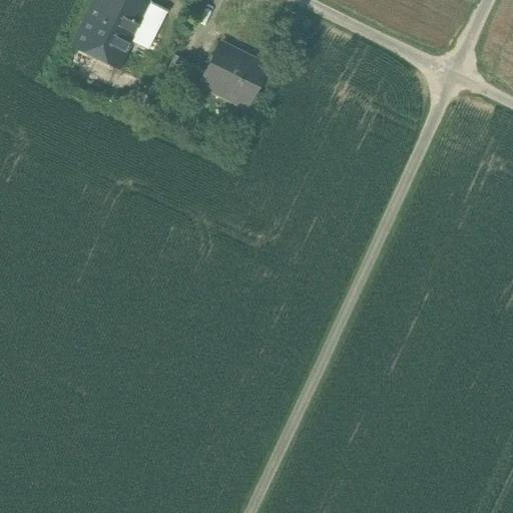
[(149,3),(143,0),(96,0),(72,47),(76,49),(116,69),(125,50),(149,3)]
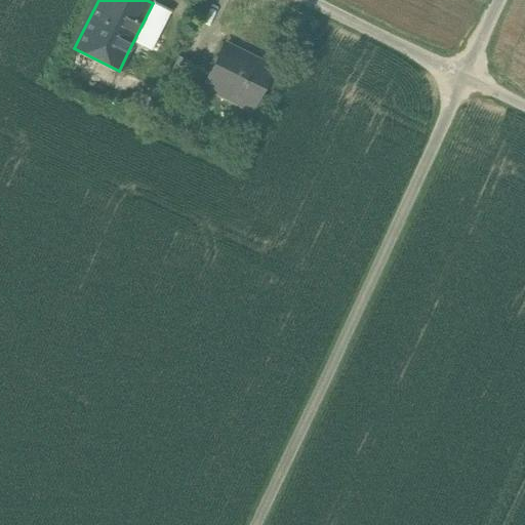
[(153,3),(128,51),(146,59),(150,50),(156,53),(161,44),(155,41),(168,12),(170,13),(171,12),(153,3)]
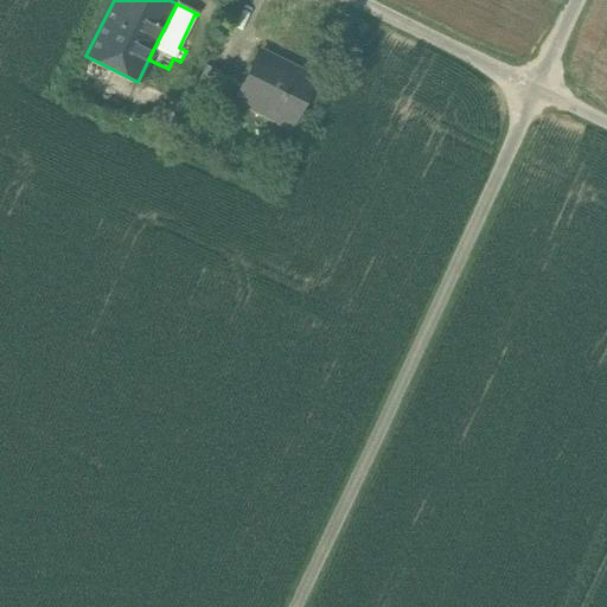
[(314,78),(260,52),(235,102),(291,128),(314,78)]
